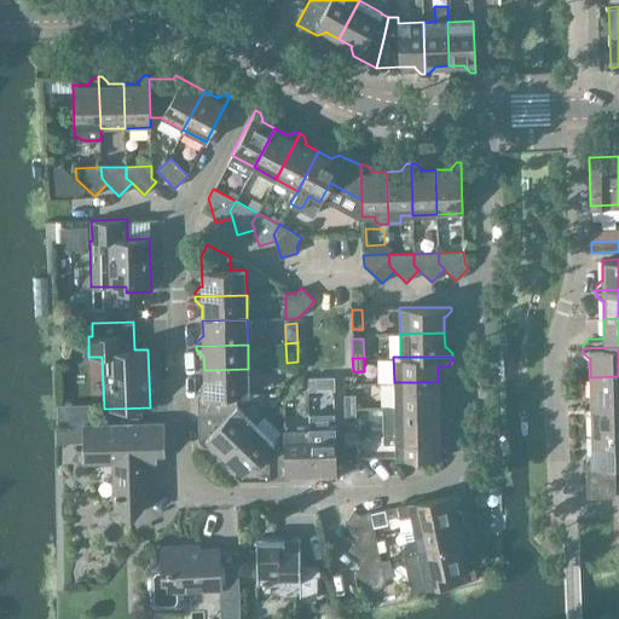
[(197,391),(197,395),(237,394),(249,394),(248,369),(204,370),(204,386),(203,386),(197,391)]
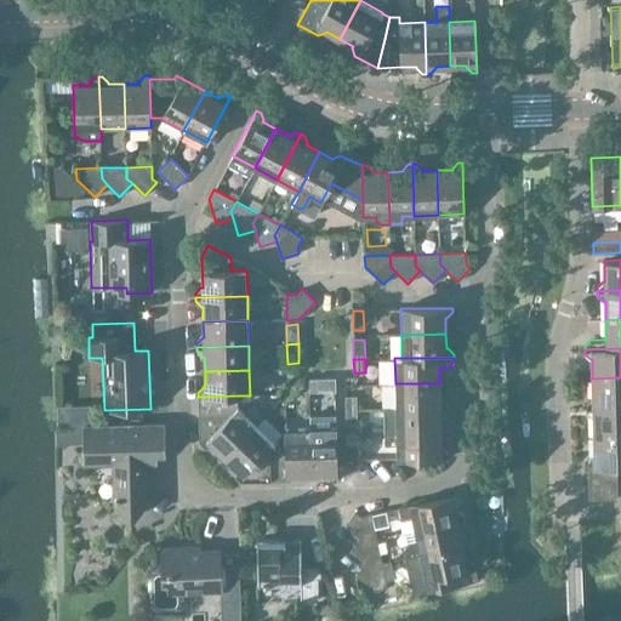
[(586,404),(586,408),(620,406),(620,377),(592,379),(593,398),(591,398),(586,404)]
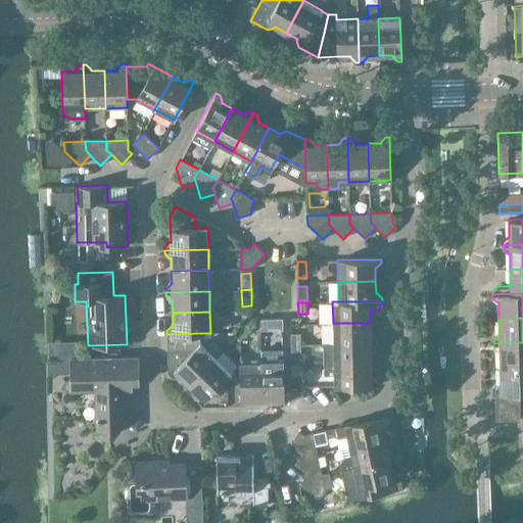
[(260,319),(260,330),(283,330),(282,319),(260,319)]
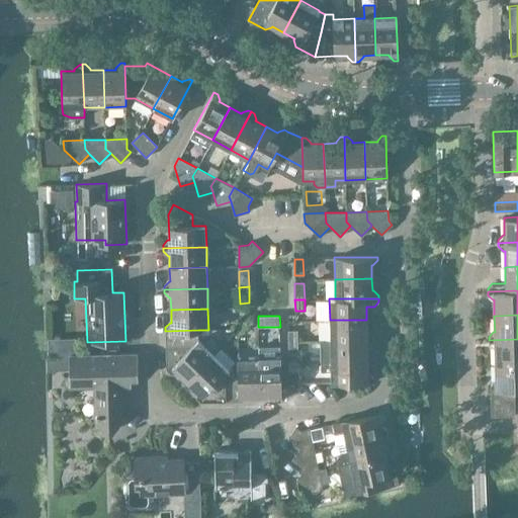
[(367,332),(366,320),(330,320),(330,341),(373,340),(373,337),(368,332),(367,332)]
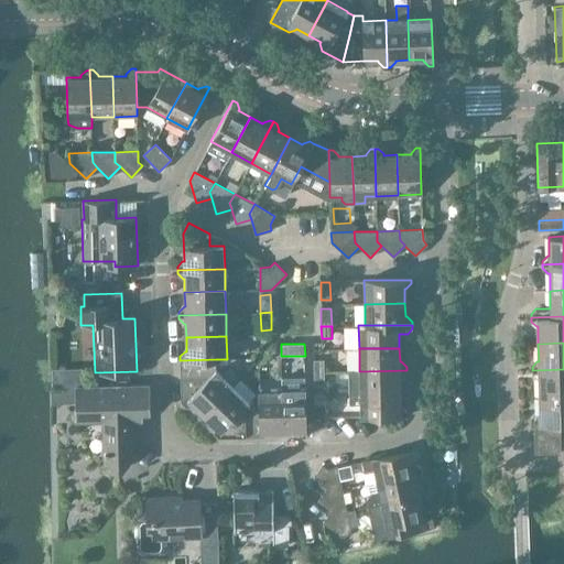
[(186,407),(193,407),(194,405),(204,415),(232,386),(216,370),(216,359),(180,360),(181,401),(186,407)]
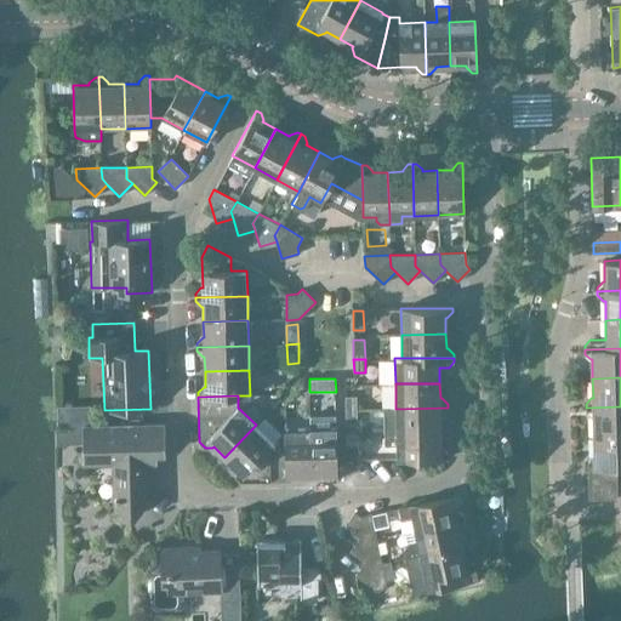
[(345,397),(346,410),(357,410),(355,397),(345,397)]
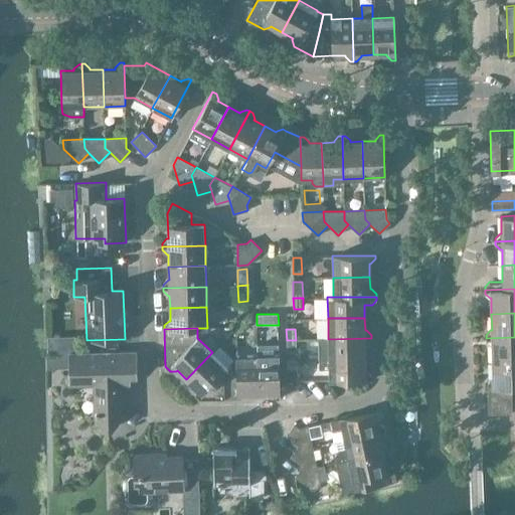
[(492,346),(493,362),(514,361),(514,337),(486,338),(486,341),(491,346),(492,346)]
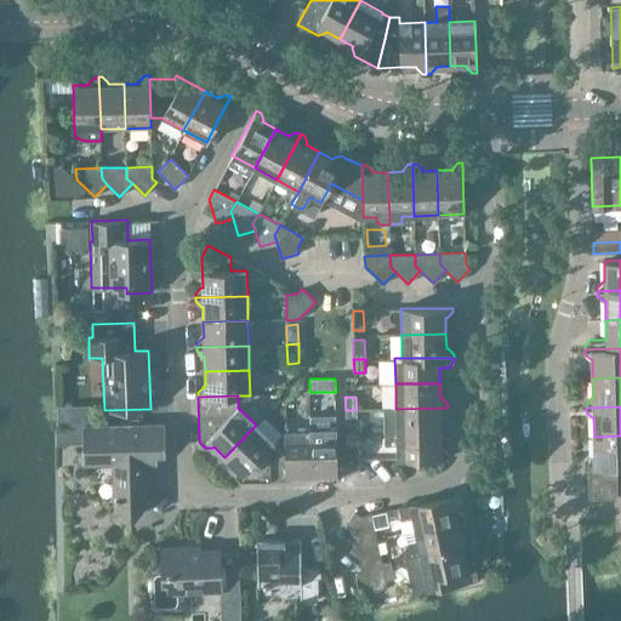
[(448,411),(448,408),(396,409),(397,433),(440,432),(440,419),(442,419),(448,411)]
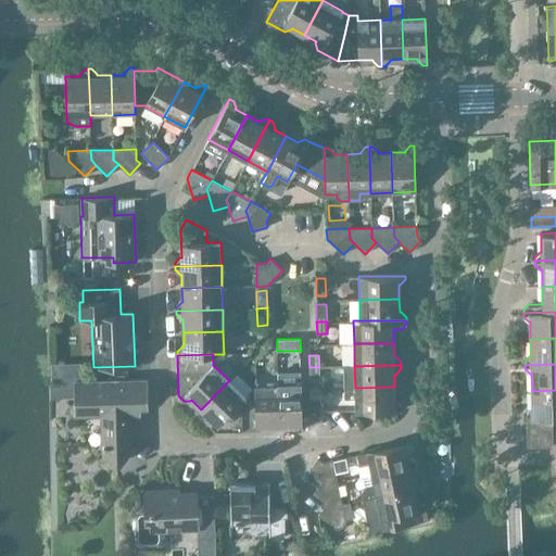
[(319,367),(310,367),(310,380),(319,379),(319,367)]
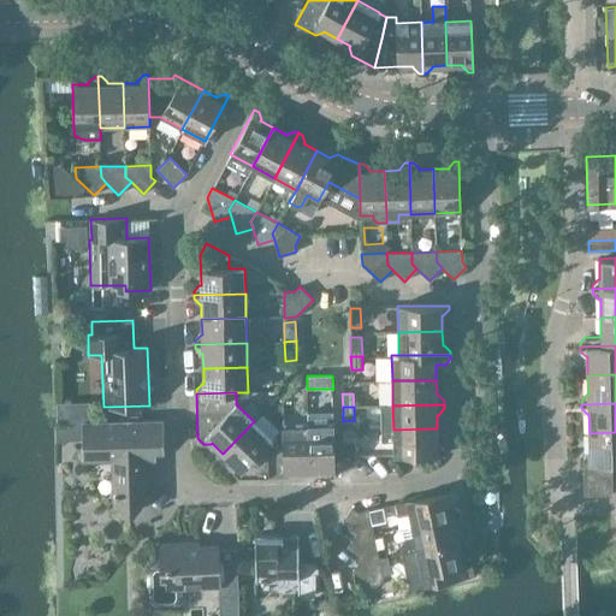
[(307,412),(307,425),(308,477),(335,477),(333,425),(319,425),(319,412),(307,412)]
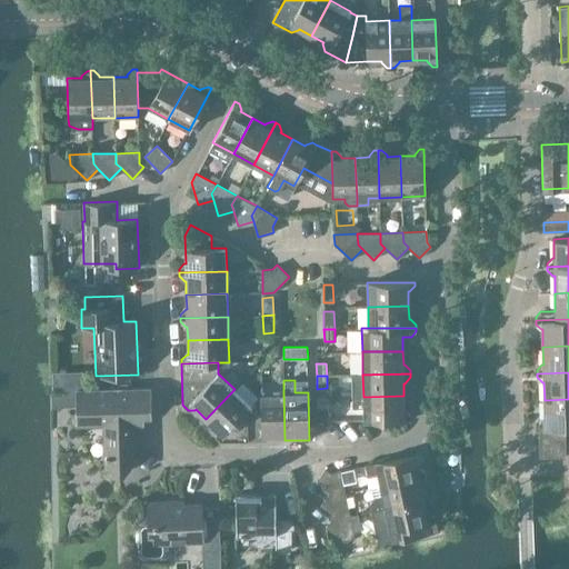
[(132,425),(141,417),(150,416),(150,388),(78,390),(78,418),(88,427),(97,417),(105,425),(106,461),(120,475),(133,460),(132,425)]
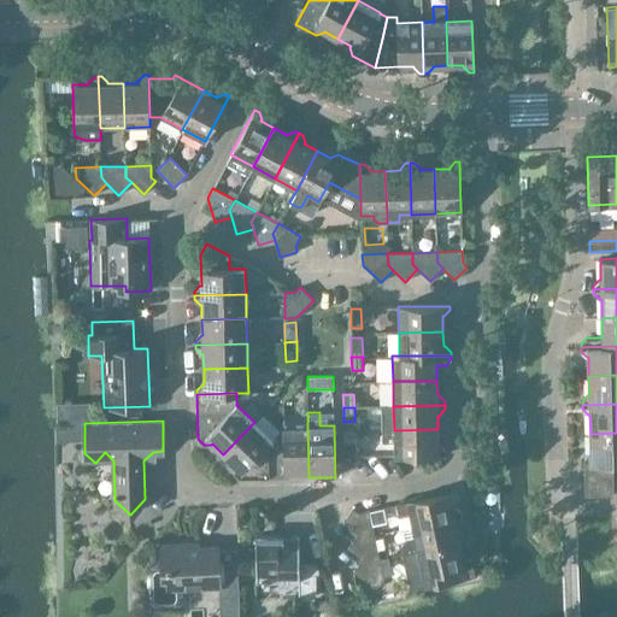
[(272,440),(254,422),(223,454),(234,464),(233,465),(234,474),(239,479),(269,479),(268,453),(277,444),(277,440),(272,440)]
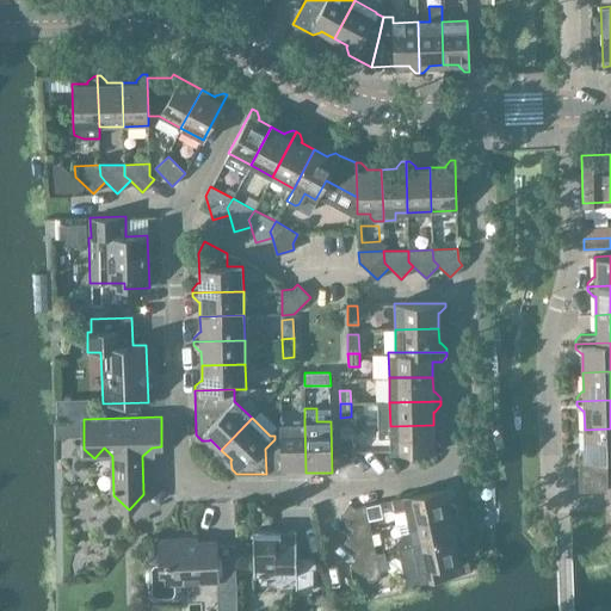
[(275,436),(275,439),(265,449),(266,474),(306,473),(304,421),(281,423),(281,436),(275,436)]
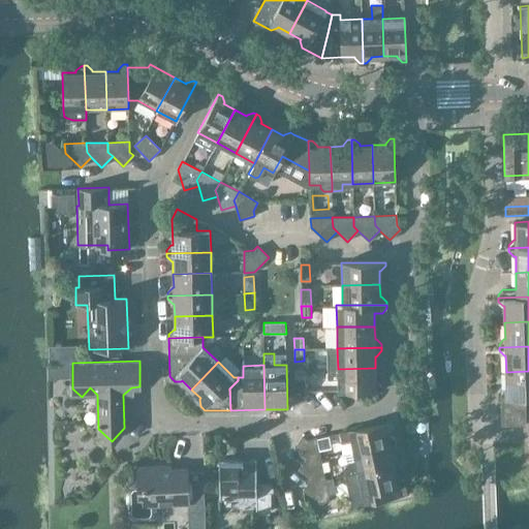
[(382,390),(382,386),(377,381),(375,381),(375,368),(338,369),(328,370),(328,379),(338,379),(338,391),(382,390)]
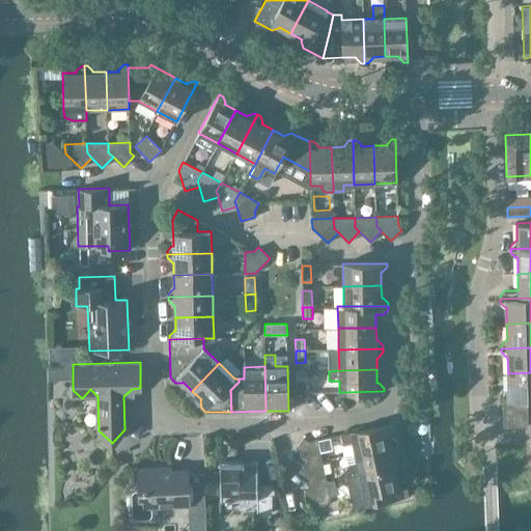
[(296,372),(296,393),(305,393),(305,371),(296,372)]
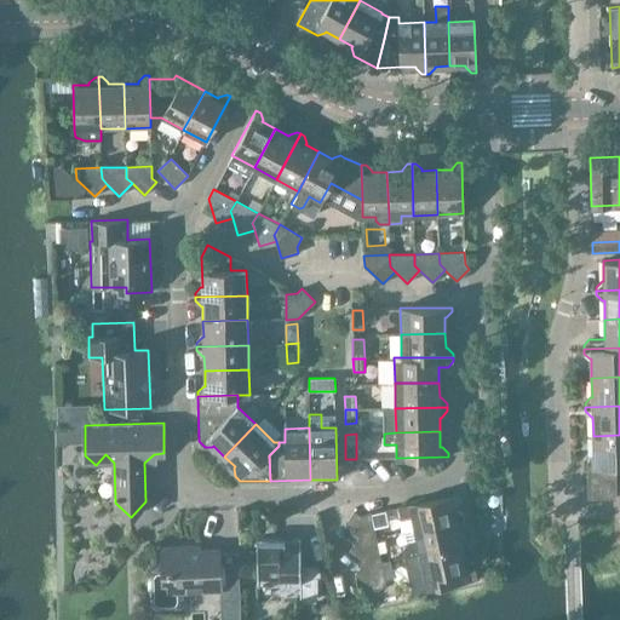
[(592,455),(586,461),(586,482),(615,481),(615,465),(619,465),(619,435),(593,436),(593,455),(592,455)]
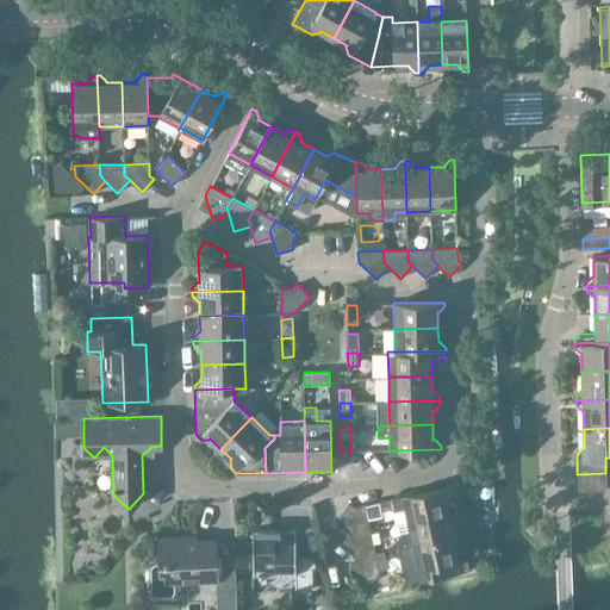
[(605,473),(577,474),(578,491),(607,490),(605,473)]
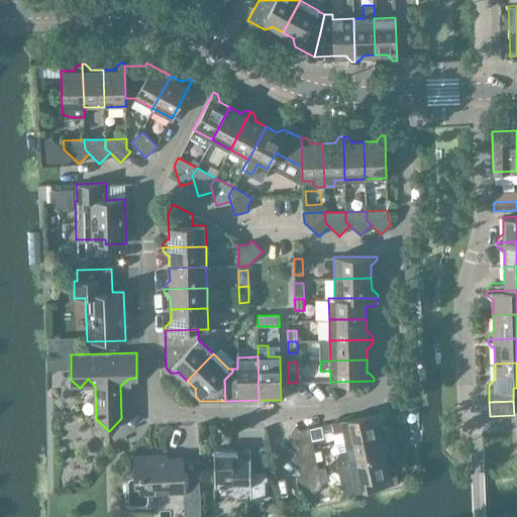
[(377,413),(331,422),(333,432),(342,430),(344,441),(387,432),(387,429),(381,425),(380,425),(377,413)]
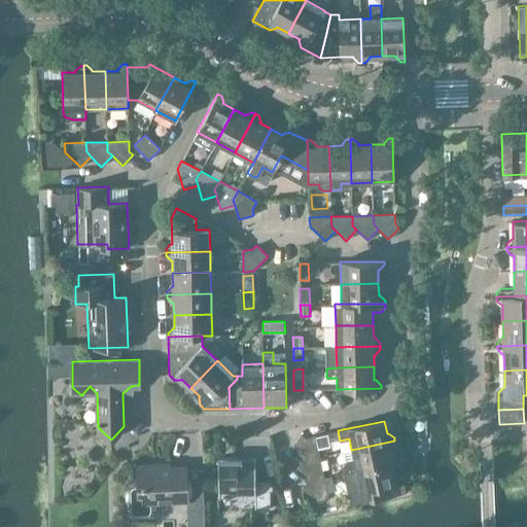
[(310,459),(319,457),(315,435),(306,437),(301,434),(292,448),(305,456),(305,455),(310,459)]
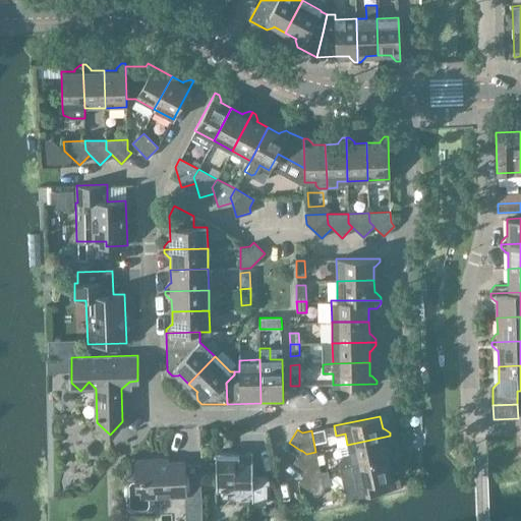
[(339,468),(352,465),(389,457),(386,445),(387,445),(391,439),(390,436),(347,445),(350,455),(341,457),(338,462),(339,468)]
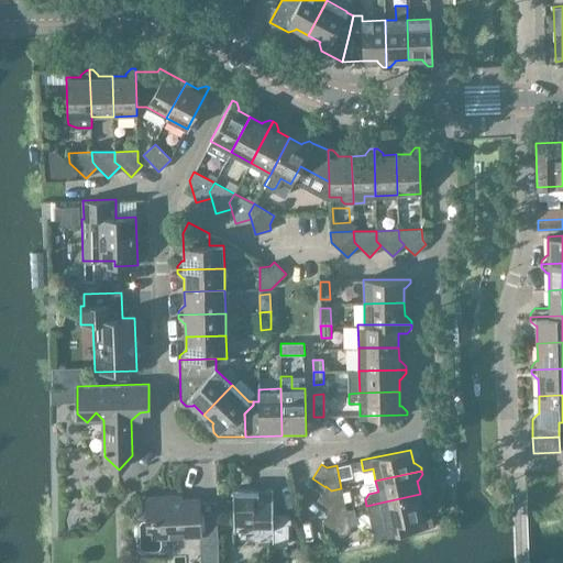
[(326,486),(326,487),(317,500),(330,509),(331,508),(335,512),(346,510),(341,488),(331,490),(326,486)]
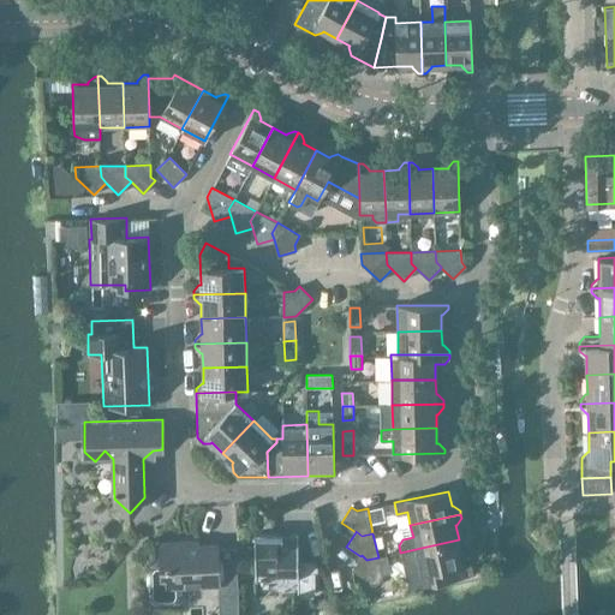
[(255,578),(297,577),(298,593),(315,593),(315,561),(298,561),(298,535),(255,535),(255,578)]
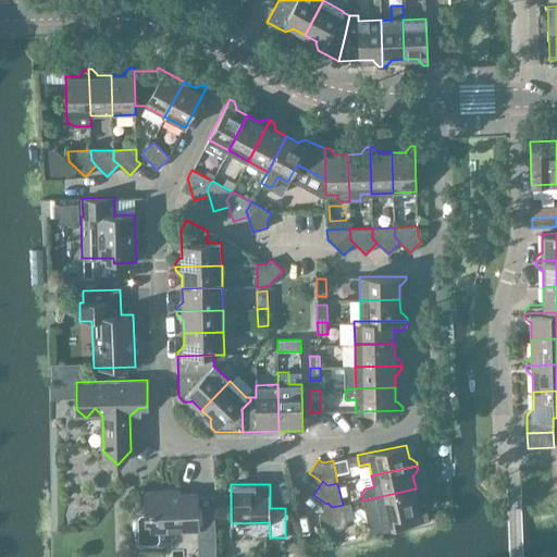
[(418,502),(416,489),(376,497),(362,500),(366,511),(379,508),(381,519),(386,518),(388,529),(419,522),(418,522),(429,520),(425,505),(420,502),(418,502)]
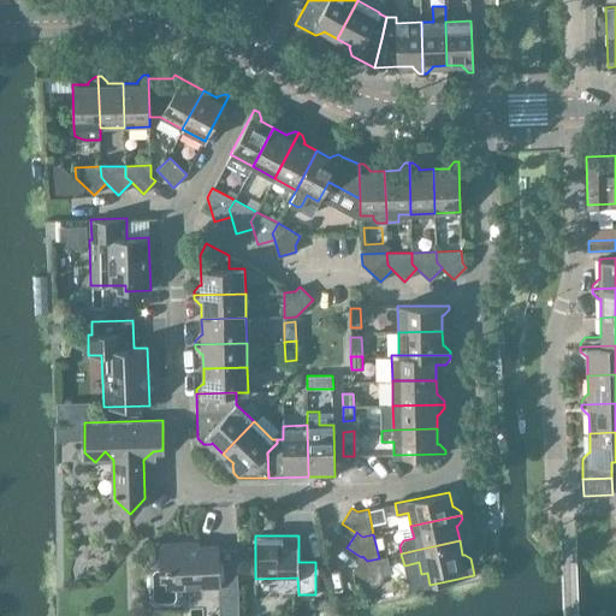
[(149,572),(150,598),(153,602),(157,604),(172,603),(176,600),(178,597),(178,586),(218,585),(219,615),(238,615),(236,549),(218,549),(218,546),(187,548),(187,543),(160,544),(161,569),(149,572)]
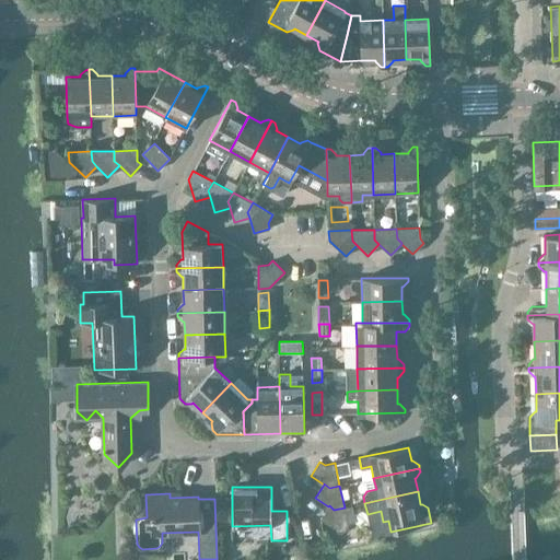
[(321,516),(319,502),(305,504),(306,518),(321,516)]
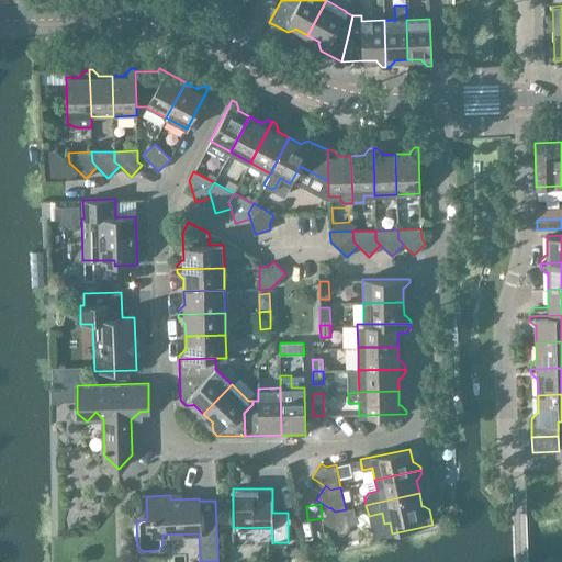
[(340,534),(350,531),(346,509),(335,512),(330,507),(329,508),(321,521),(340,534)]
